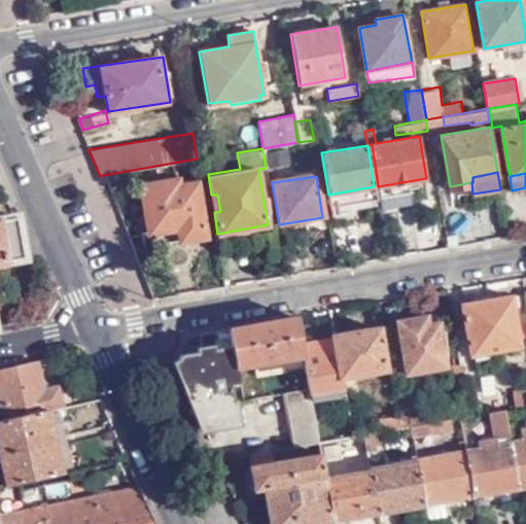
[(181,225),(183,239),(206,236),(198,181),(179,184),(178,179),(142,185),(149,231),(181,225)]
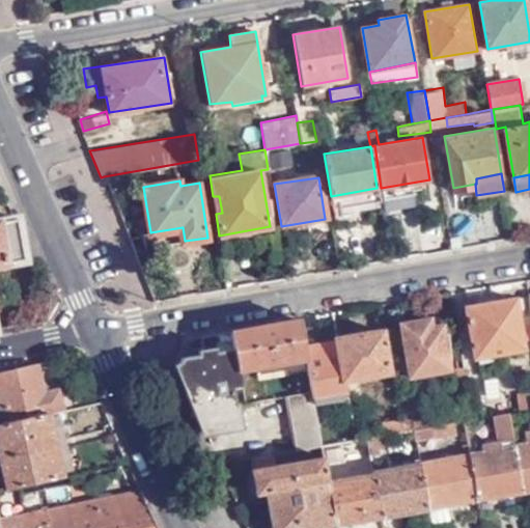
[(0,325),(1,325),(0,321),(0,259),(30,254),(22,213),(0,216),(0,325)]
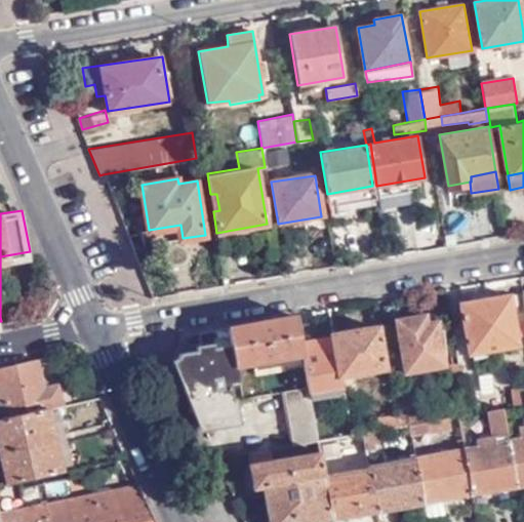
[(151,243),(183,238),(180,225),(149,230),(151,243)]
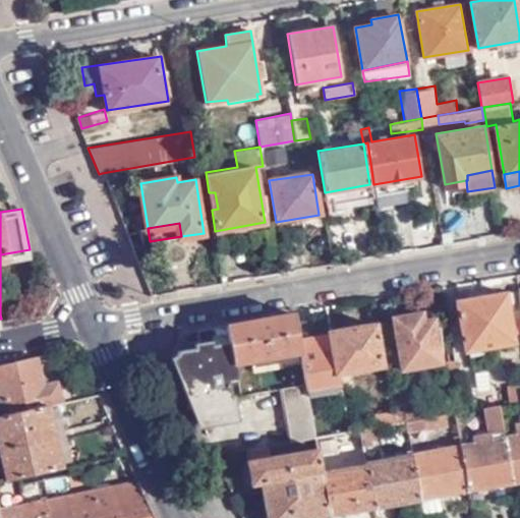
[(514,343),(506,295),(457,303),(464,351),(514,343)]
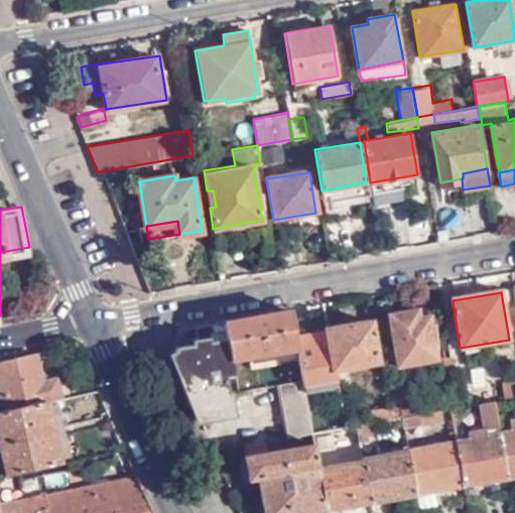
[(230,358),(233,357),(298,347),(296,340),(292,308),(224,319),(230,358)]
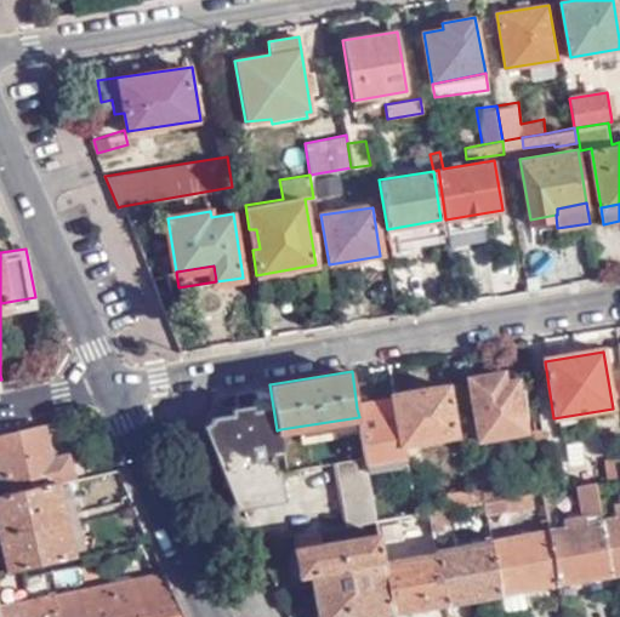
[(478,440),(525,433),(517,381),(505,382),(505,373),(468,380),(478,440)]
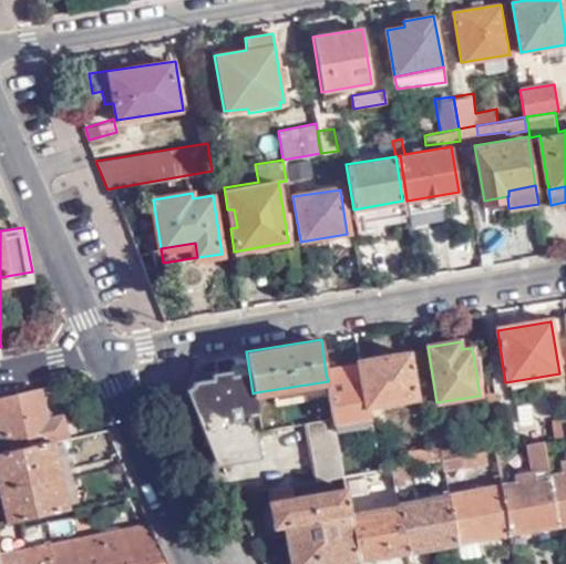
[(188,378),(220,458),(259,451),(256,430),(253,431),(251,414),(259,413),(256,392),(253,393),(246,351),(199,359),(188,378)]
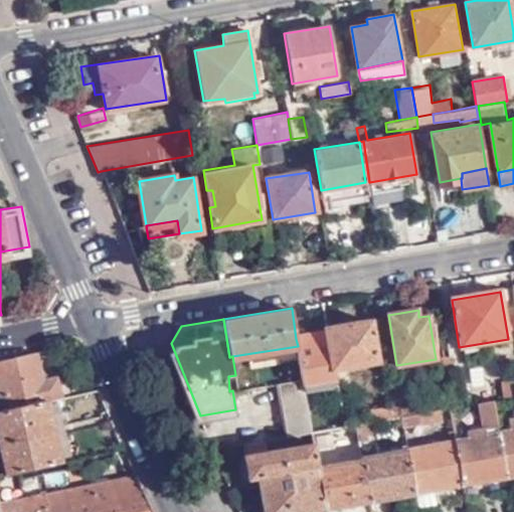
[(329,328),(330,334),(335,369),(376,361),(370,322),(329,328)]
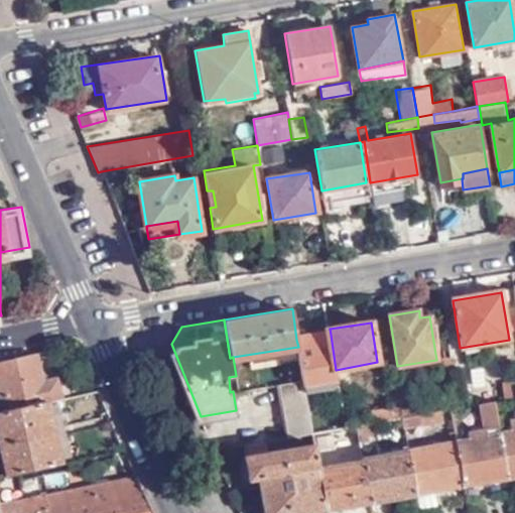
[(298,347),(304,379),(306,392),(339,387),(336,370),(331,335),(296,340),(298,347)]
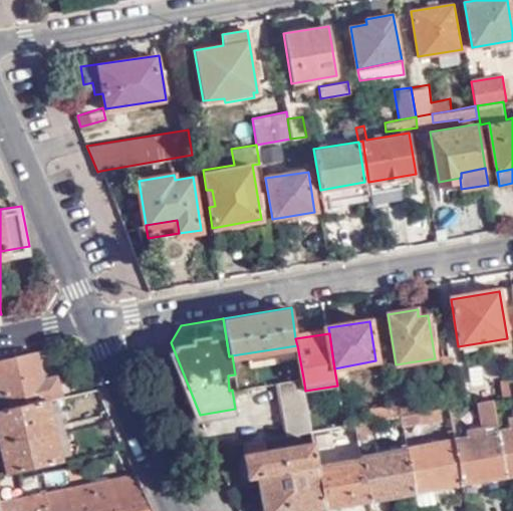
[(37,350),(0,357),(0,405),(1,412),(47,401),(61,398),(55,374),(42,377),(37,350)]
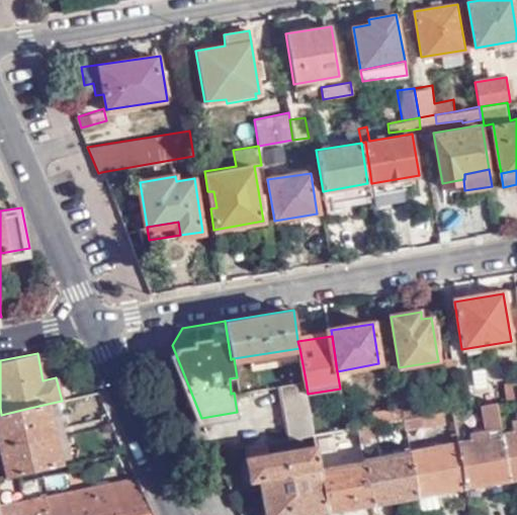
[(454,375),(451,359),(443,359),(445,375),(454,375)]
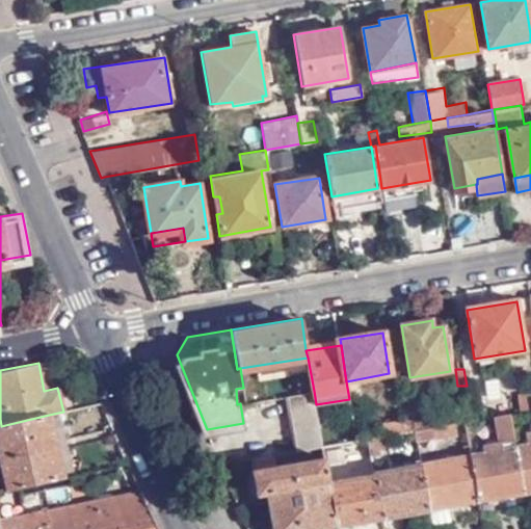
[(288,395),(296,450),(322,446),(316,404),(314,391),(288,395)]
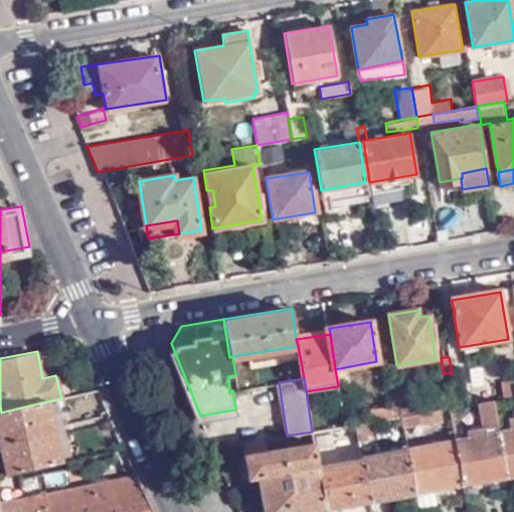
[(399,399),(388,401),(391,417),(400,416),(420,412),(419,404),(400,407),(399,399)]
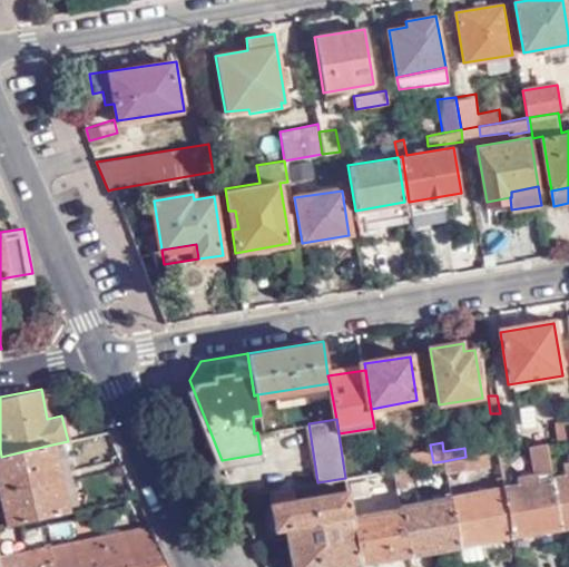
[(559,529),(551,478),(546,442),(530,446),(535,476),(517,479),(518,485),(503,487),(512,536),(559,529)]
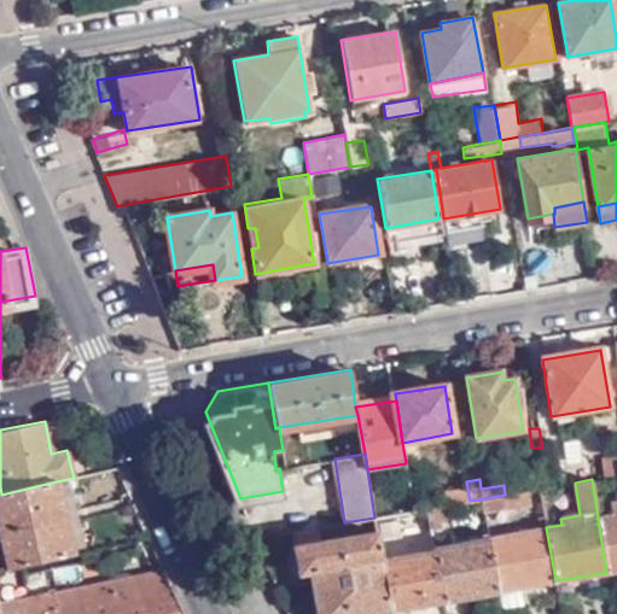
[(57,481),(1,495),(0,495),(0,526),(10,568),(74,554),(57,481)]
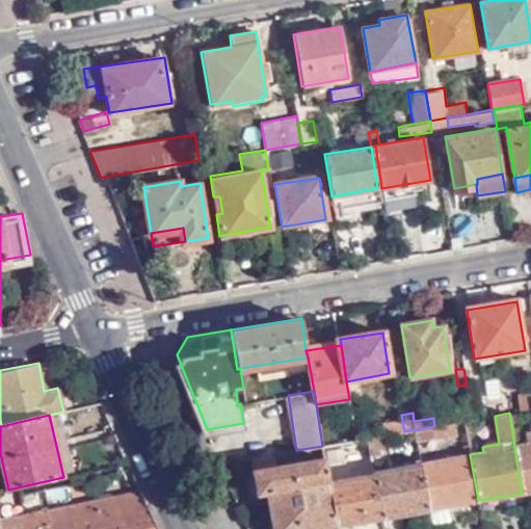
[(404,431),(401,415),(380,419),(382,435),(404,431)]
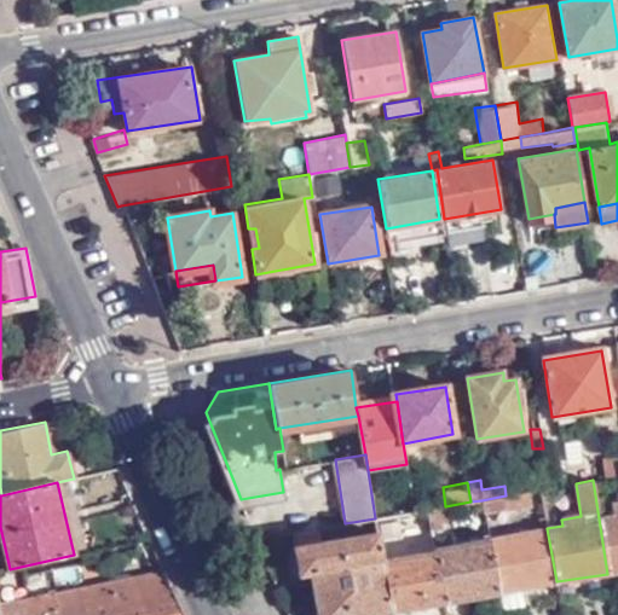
[(532,518),(546,517),(541,489),(506,495),(481,500),(484,512),(530,505),(532,518)]
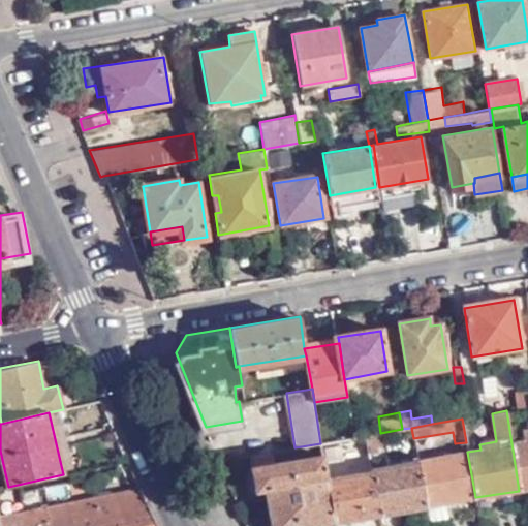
[(527,429),(521,431),(522,442),(511,443),(519,491),(527,489),(527,429)]
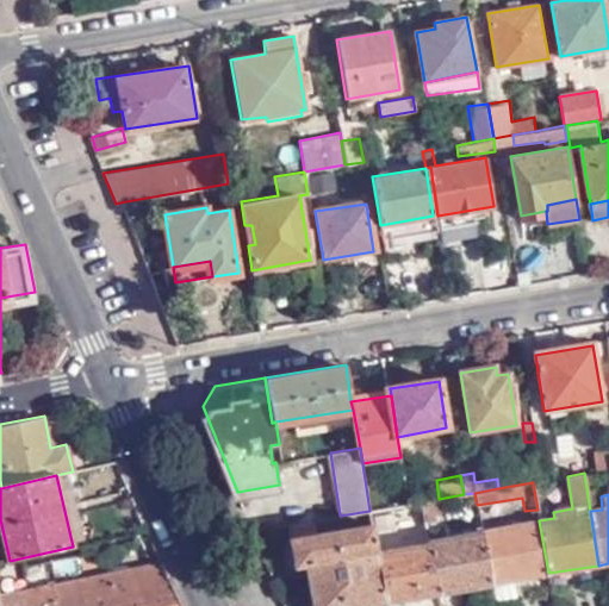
[(371,524),(373,533),(427,524),(423,501),(370,511),(371,524)]
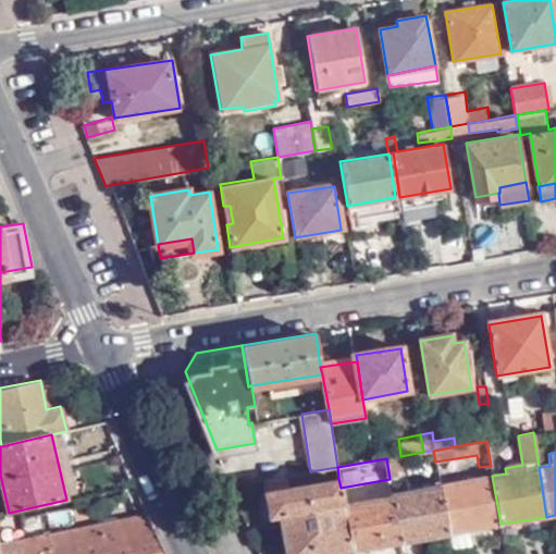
[(284,553),(319,553),(350,549),(343,504),(341,488),(338,479),(289,485),(288,475),(260,479),(267,516),(279,515),(284,553)]
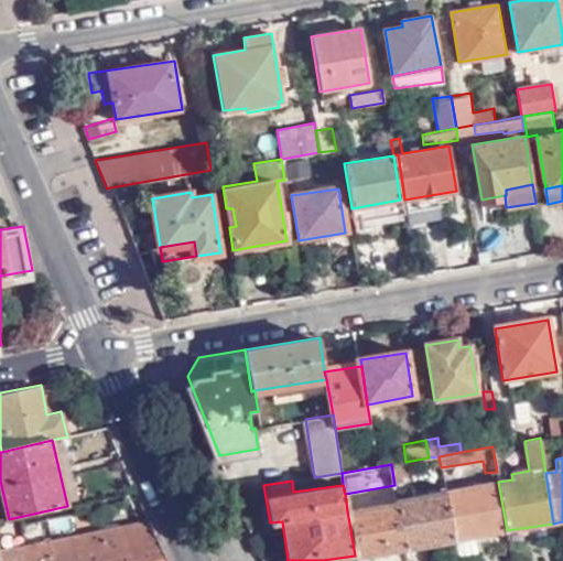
[(454,540),(507,530),(498,482),(445,491),(454,540)]
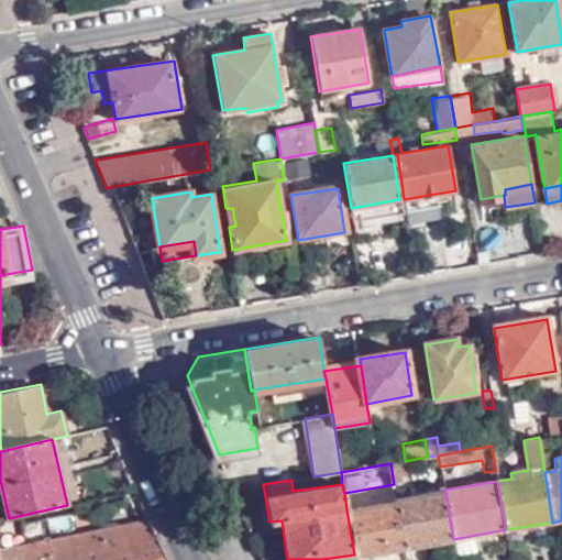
[(405,547),(453,539),(444,490),(396,498),(396,501),(405,547)]
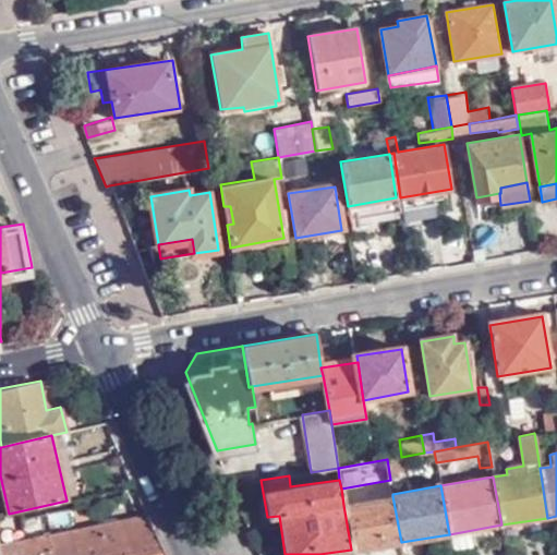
[(351,550),(401,542),(392,496),(343,505),(351,550)]
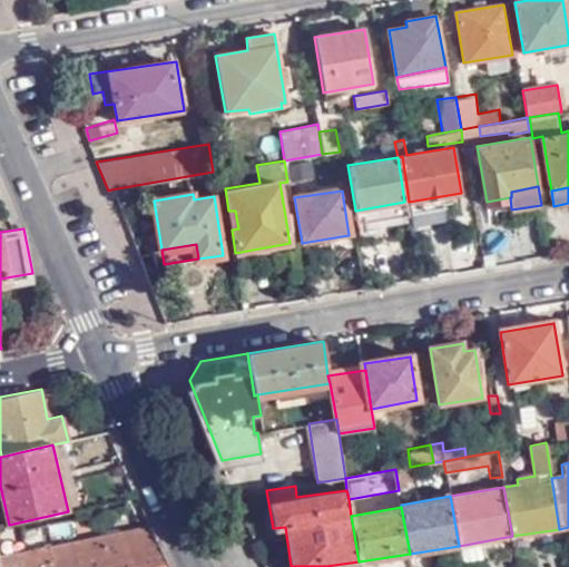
[(86,539),(101,536),(96,511),(77,515),(79,526),(82,525),(86,539)]
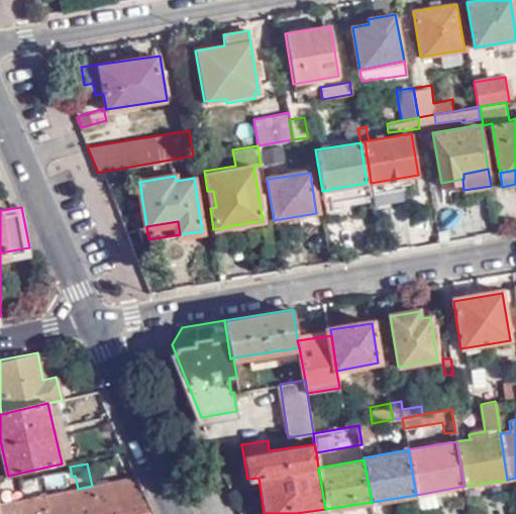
[(0,474),(0,513),(152,513),(136,477),(92,486),(78,489),(8,504),(2,474),(0,474)]
